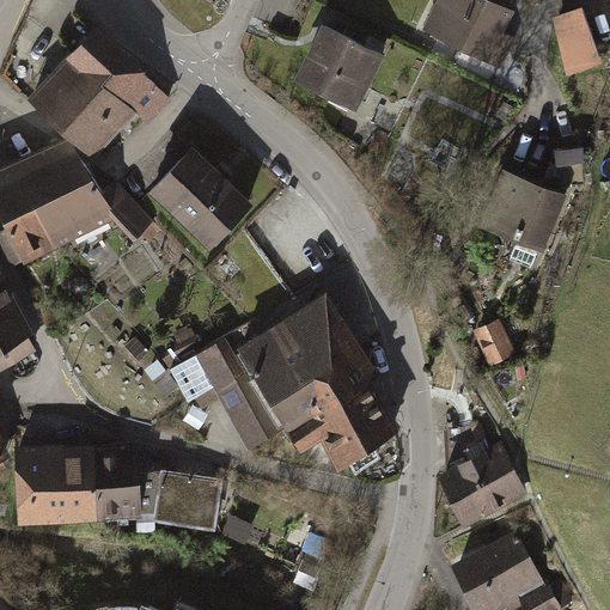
[(449,13),(438,37),(500,67),(513,41),(501,35),(512,13),(483,0),(439,0),(437,7),(449,13)]
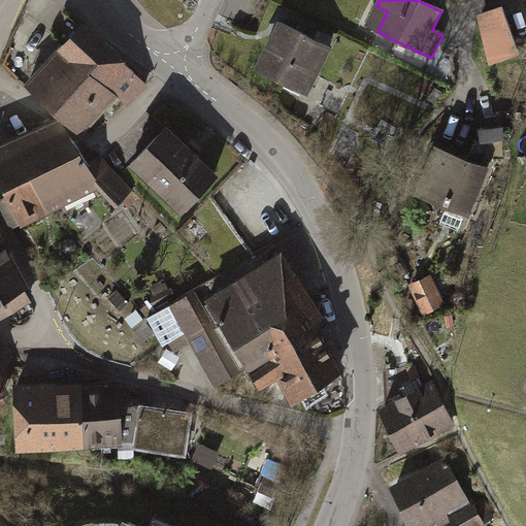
[(525,0),(522,0),(517,2),(525,28),(525,0)]
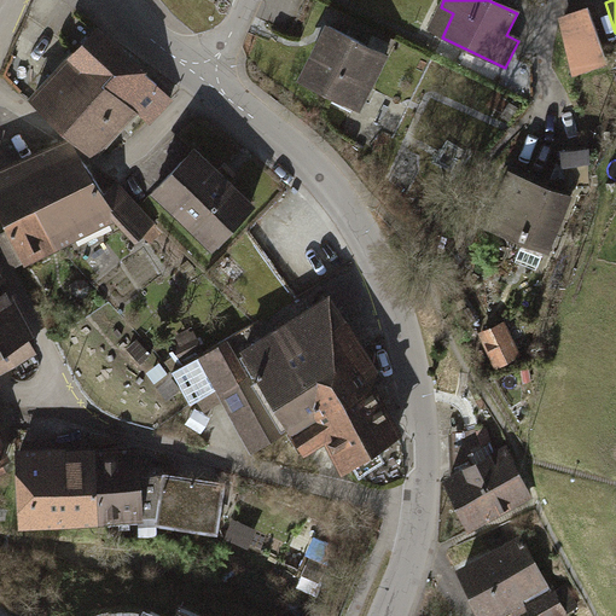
[(597,64),(580,10),(557,18),(567,74),(597,64)]
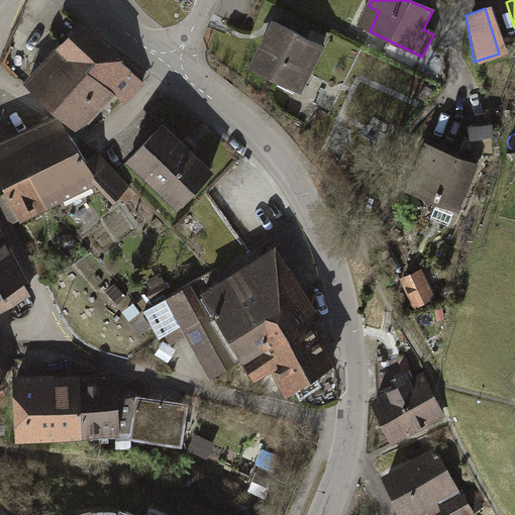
[(270,24),(249,67),(299,91),(319,48),(270,24)]
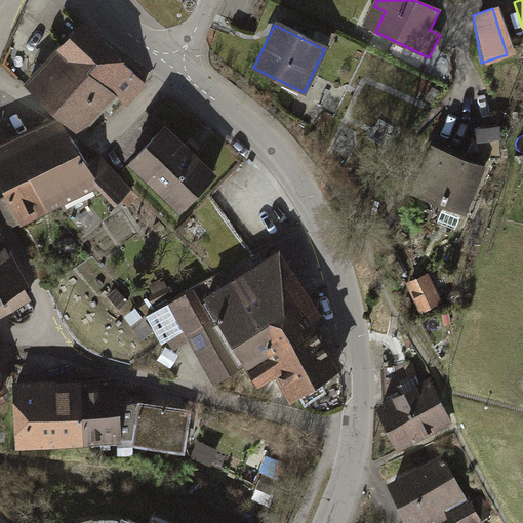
[(80,28),(62,48),(112,95),(124,105),(143,84),(80,28)]
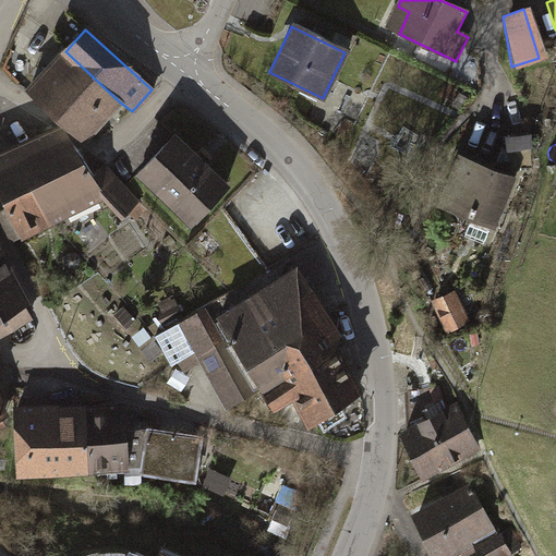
[(119,101),(65,51),(29,89),(84,140),(119,101)]
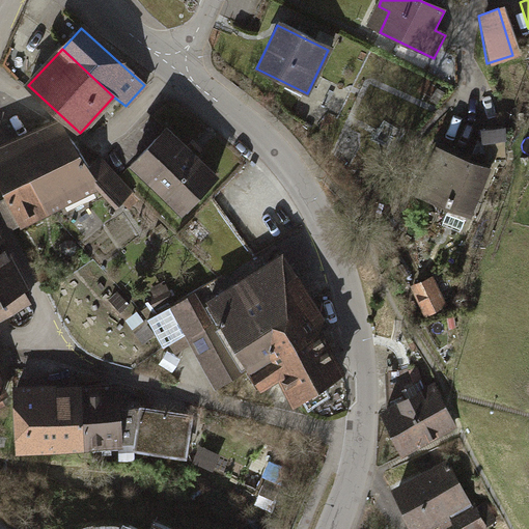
[(52,126),(10,144),(44,214),(96,191),(86,173),(67,141),(52,126)]
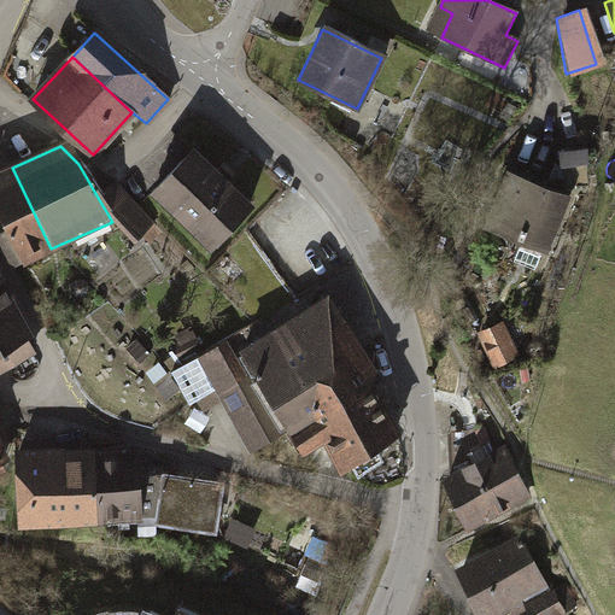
[(193,154),(153,195),(211,251),(251,211),(193,154)]
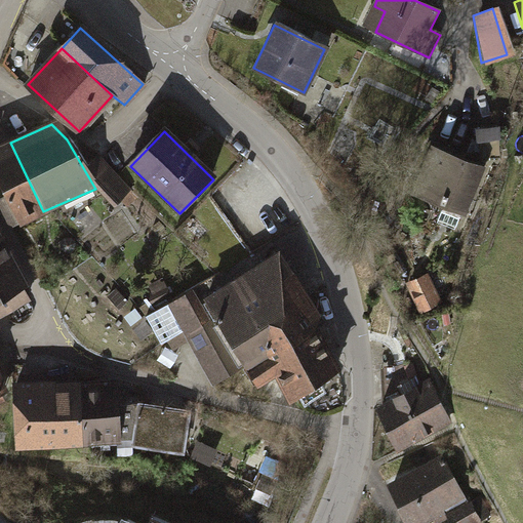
[(43,211),(10,143),(0,147),(0,187),(5,199),(0,201),(0,203),(11,227),(43,211)]
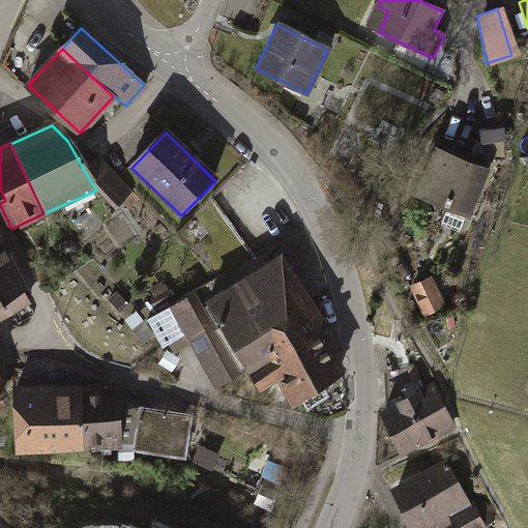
[(435,149),(416,199),(470,220),(490,170),(435,149)]
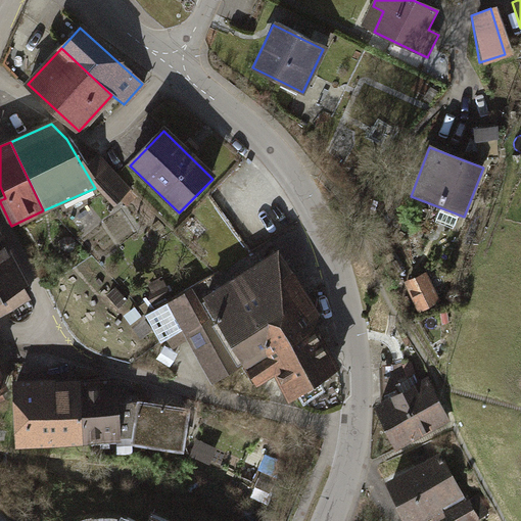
[(113,207),(131,191),(99,157),(85,171),(95,188),(113,207)]
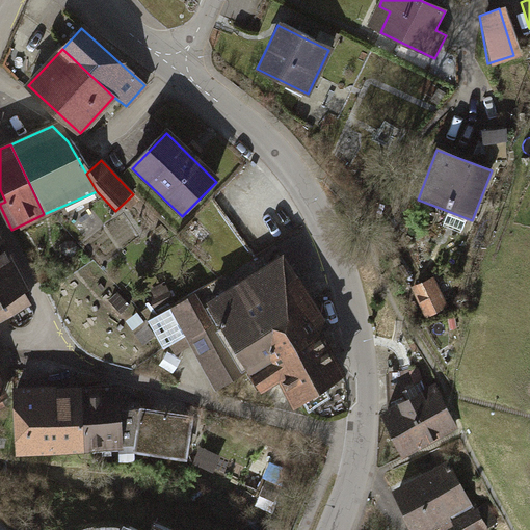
[(0,323),(33,308),(0,238),(0,323)]
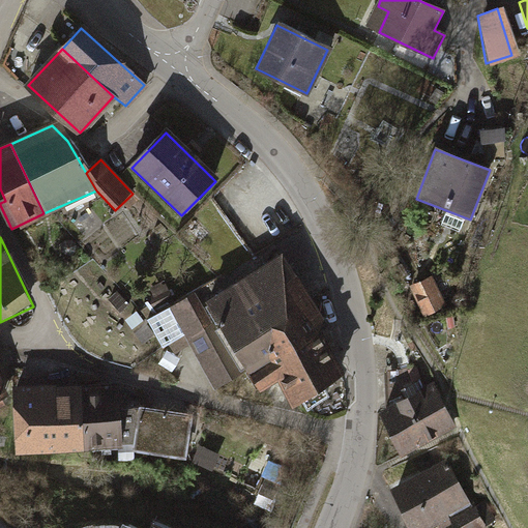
[(196,295),(150,325),(166,349),(185,336),(218,388),(246,371),(262,394),(281,383),(295,406),(304,400),(311,409),(330,397),(324,387),(348,373),(322,333),(329,328),(284,256),(203,306),(196,295)]
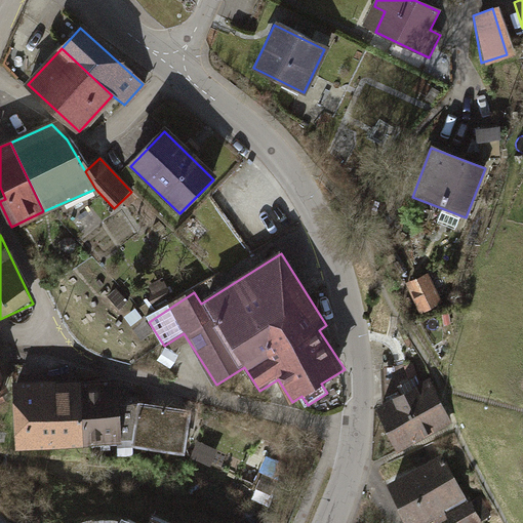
[(427,276),(407,285),(420,313),(441,304),(427,276)]
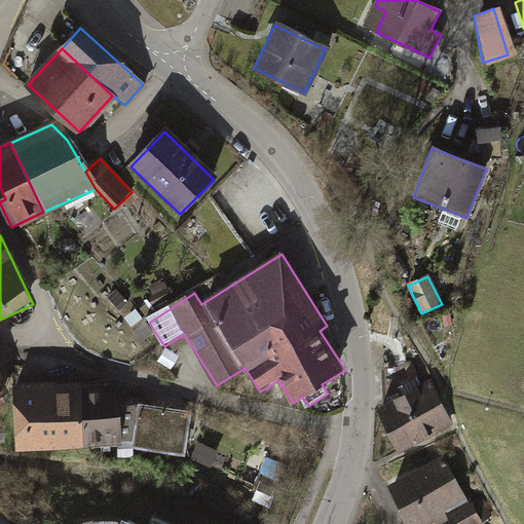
[(0,406),(6,403),(3,397),(11,394),(0,369),(0,406)]
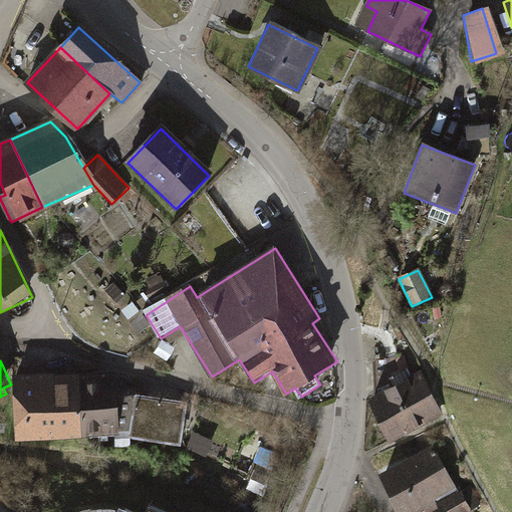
[(117,398),(116,373),(77,374),(80,438),(118,436),(118,434),(131,434),(137,397),(117,398)]
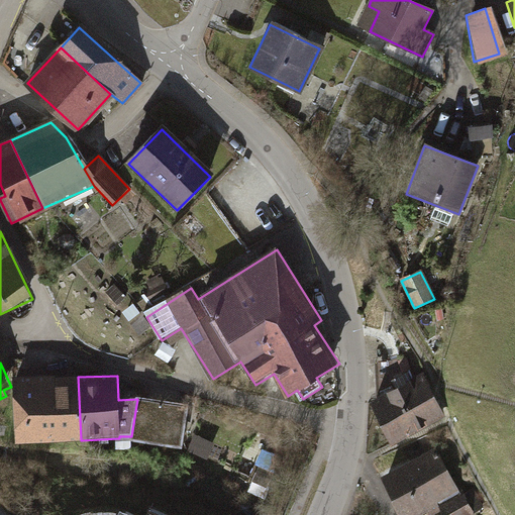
[(81,440),(78,377),(13,380),(16,443),(81,440)]
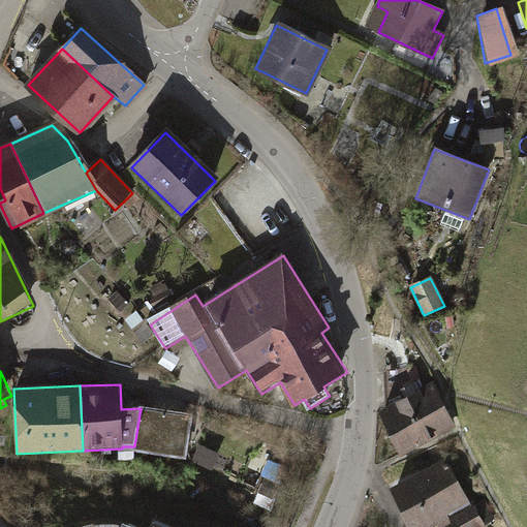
[(432,390),(383,412),(402,452),(452,429),(432,390)]
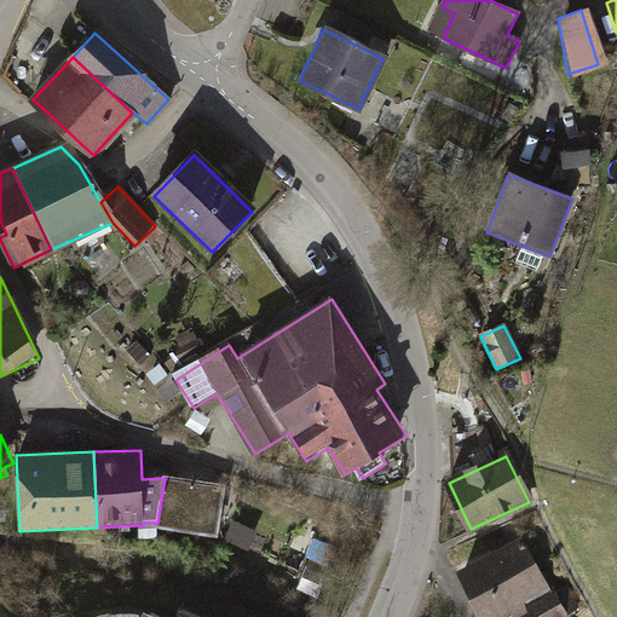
[(228,489),(165,478),(157,523),(156,529),(219,540),(228,489)]
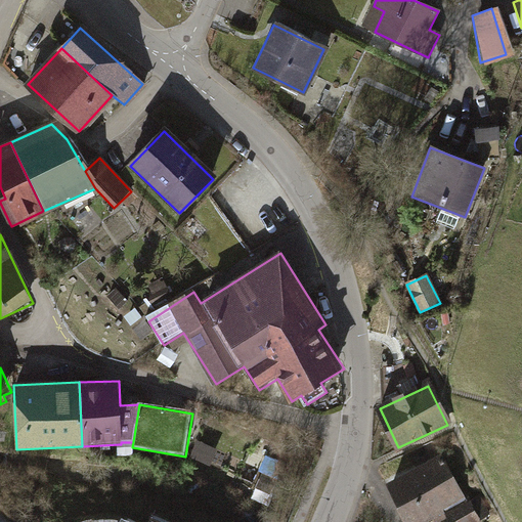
[(441,453),(389,479),(409,521),(417,521),(444,509),(464,499),(441,453)]
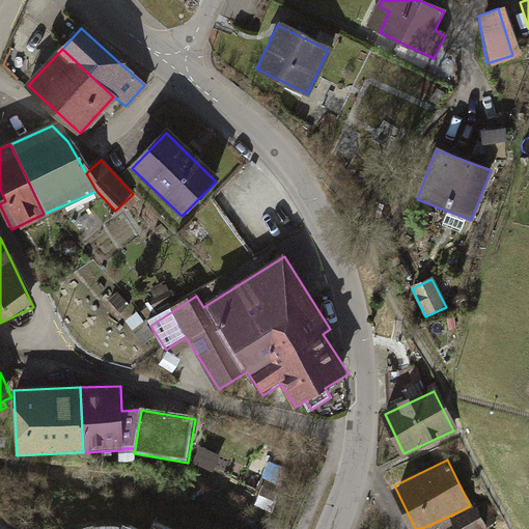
[(470,506),(450,516),(456,528),(485,528),(497,524),(485,504),(470,506)]
